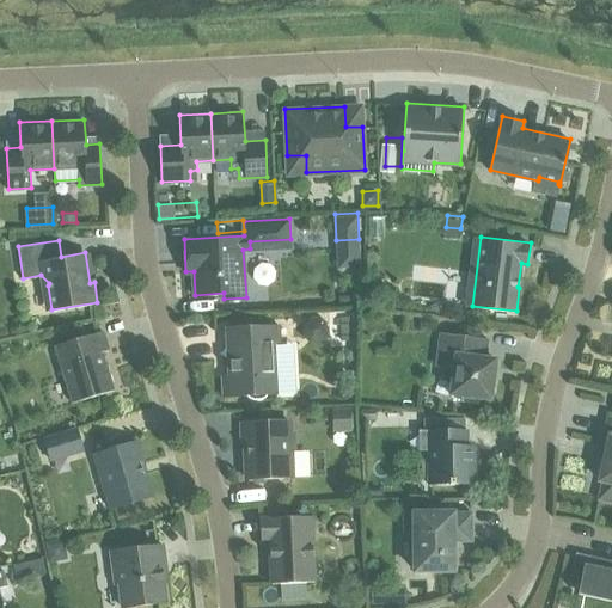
[(275,343),(281,343),(280,324),(226,326),(228,375),(222,375),(224,395),(246,394),(250,397),(255,398),(261,398),(265,397),(268,393),(277,392),(275,343)]
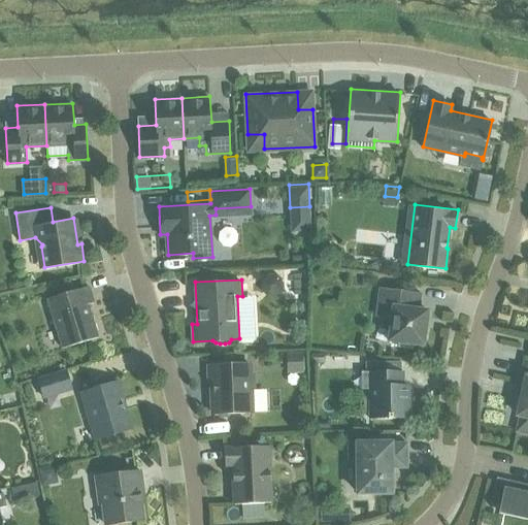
[(88,302),(94,301),(89,285),(47,297),(63,347),(98,336),(88,302)]
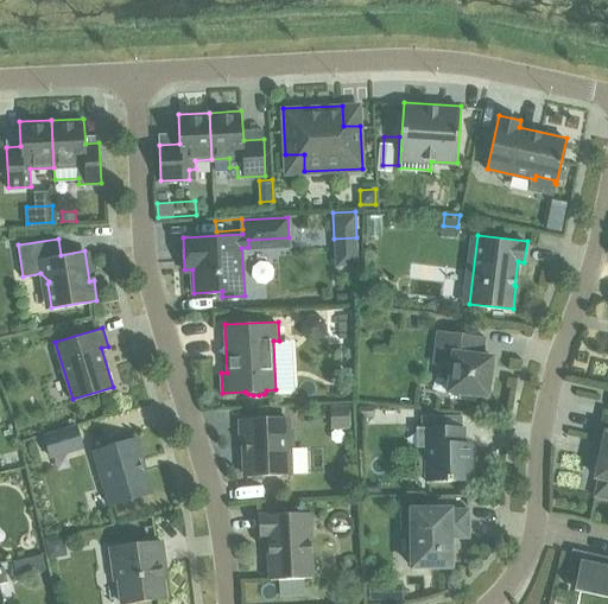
[(475,394),(488,396),(491,374),(493,374),(494,363),(492,363),(493,355),(482,354),(485,335),(437,329),(435,355),(437,355),(450,366),(448,390),(460,392),(460,396),(475,399),(475,394)]
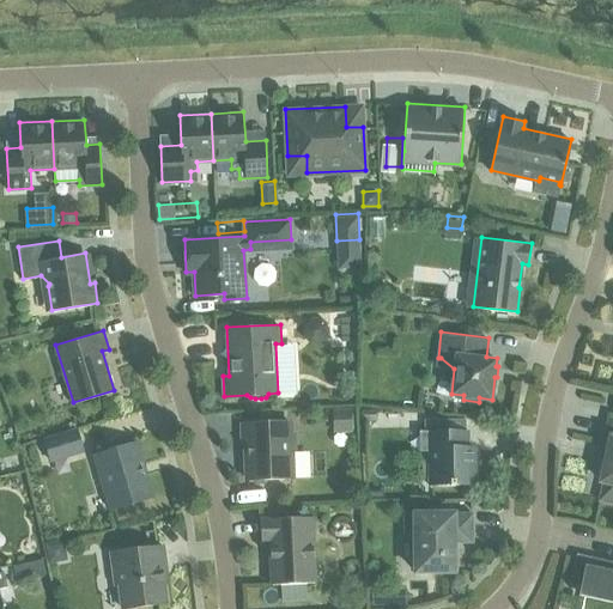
[(353,430),(353,407),(337,407),(337,430),(353,430)]
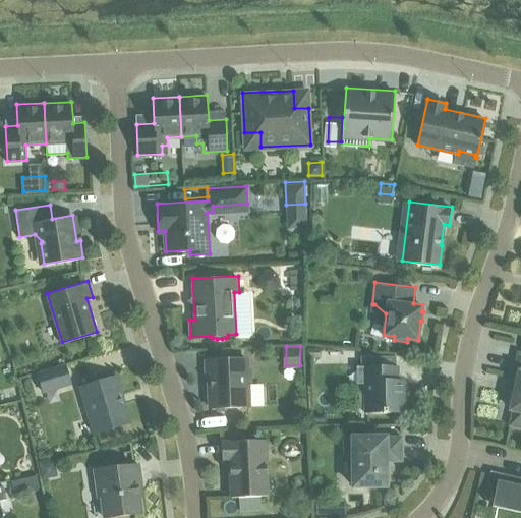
[(321,346),(306,346),(306,355),(321,355),(321,346)]
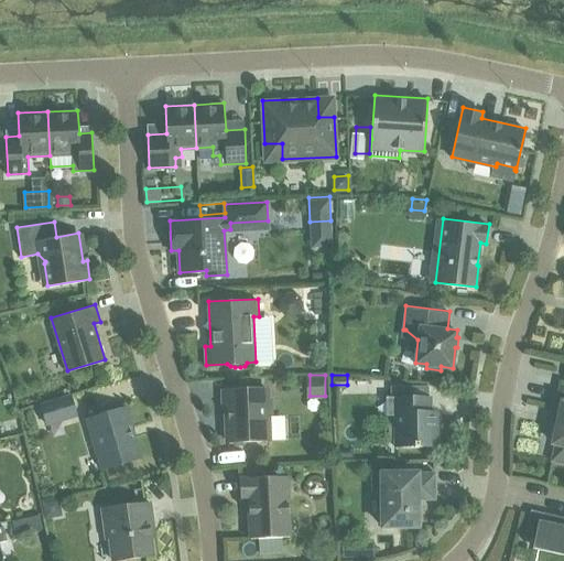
[(555,442),(553,457),(563,460),(563,383),(562,383),(559,400),(563,401),(553,442),(555,442)]
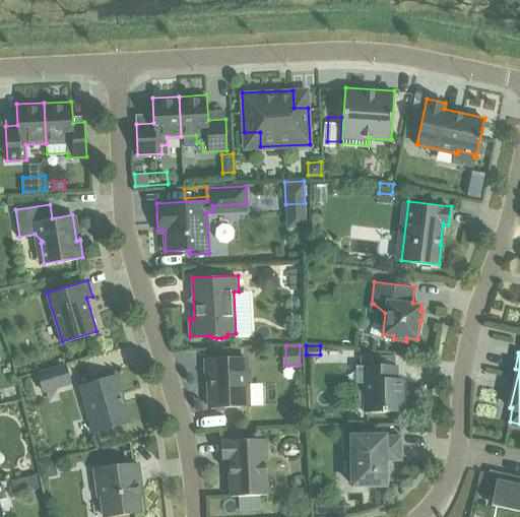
[(246,382),(250,382),(250,366),(246,366),(246,357),(205,358),(205,375),(209,375),(210,406),(214,406),(217,409),(223,409),(225,405),(247,405),(246,382)]
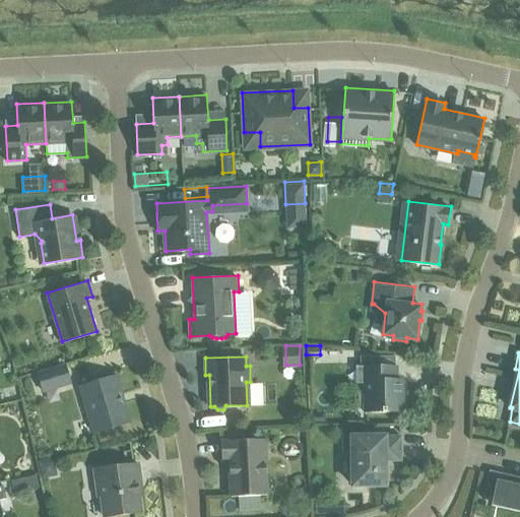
[(67,362),(37,371),(43,390),(72,381),(67,362)]
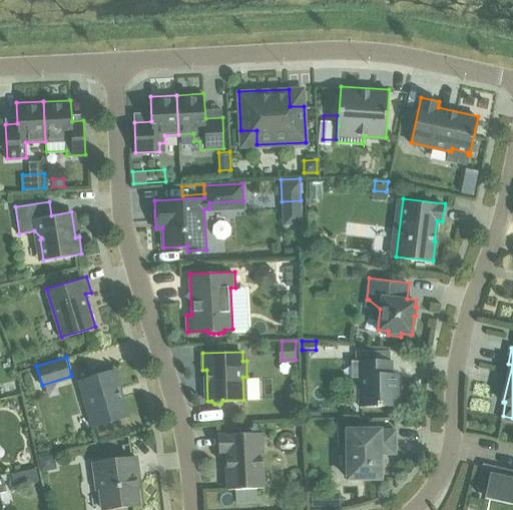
[(360,405),(398,405),(398,384),(396,384),(396,375),(398,375),(398,374),(392,374),(392,360),(352,360),(352,376),(359,376),(360,405)]
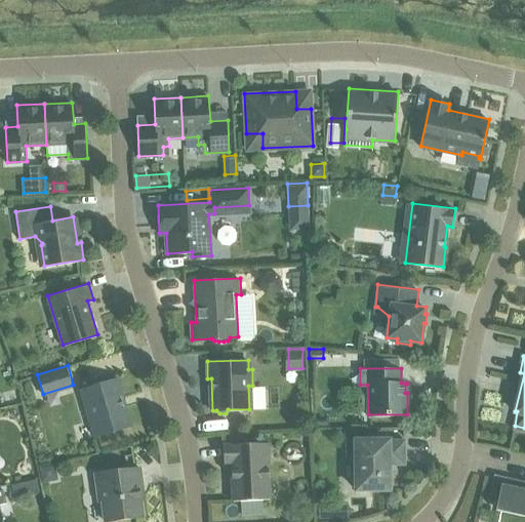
[(81,389),(95,436),(131,425),(125,406),(123,406),(120,395),(122,394),(117,377),(81,389)]
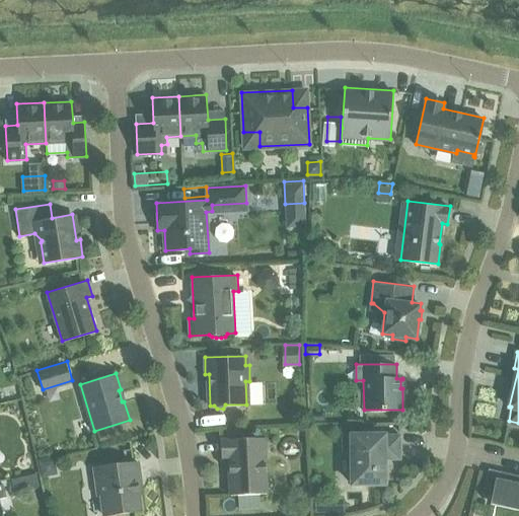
[(254,377),(254,401),(268,400),(268,377),(254,377)]
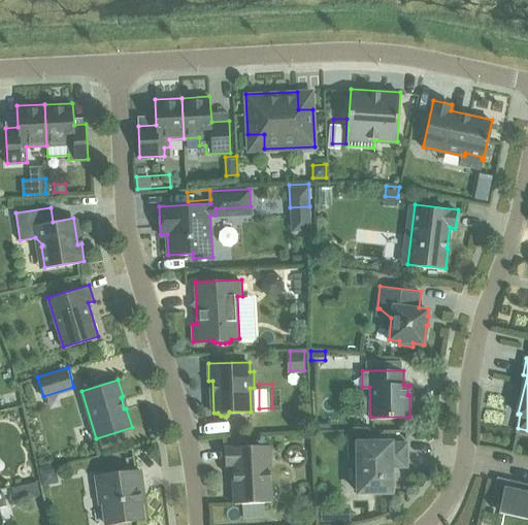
[(358,458),(358,491),(391,491),(391,466),(407,466),(407,441),(348,441),(348,459),(358,458)]
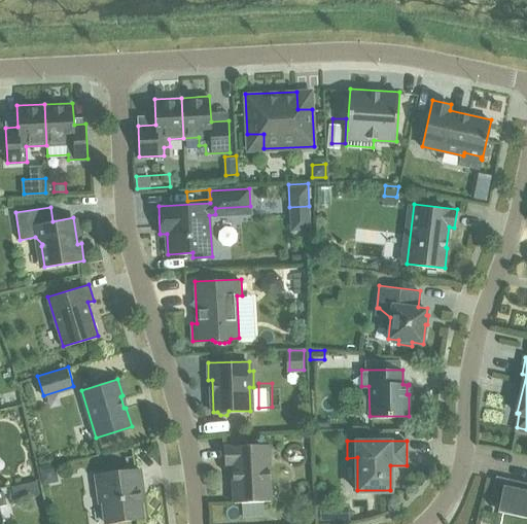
[(234,501),(271,500),(269,444),(223,446),(224,464),(233,464),(234,501)]
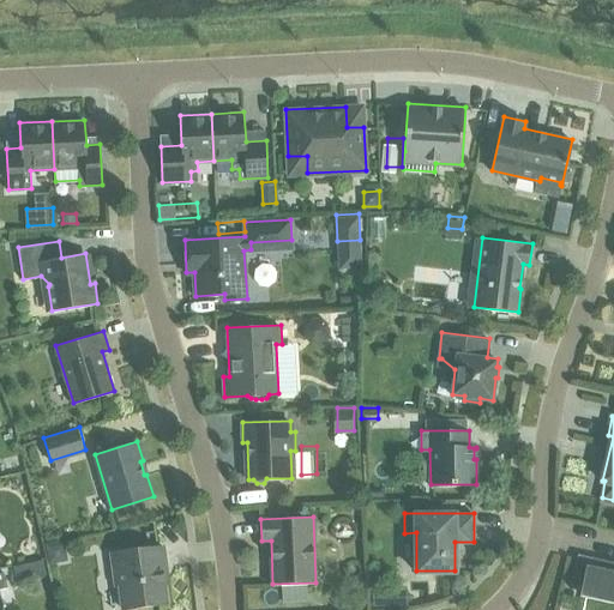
[(66,542),(47,545),(50,563),(62,561),(67,553),(66,542)]
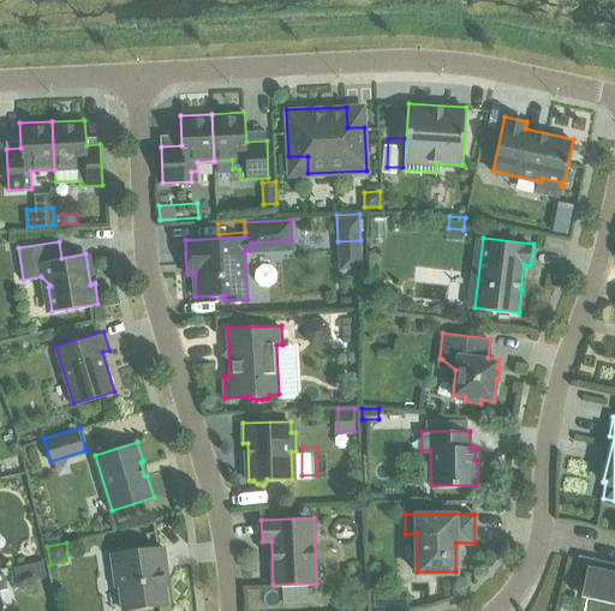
[(161,567),(166,565),(163,546),(112,553),(115,585),(120,585),(124,610),(167,604),(161,567)]
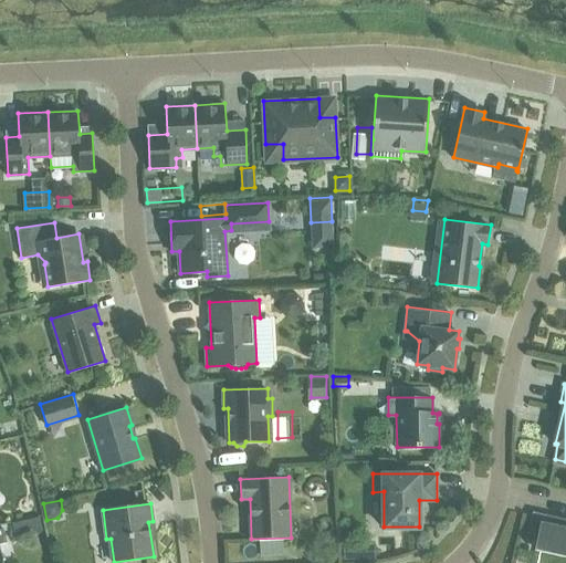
[(565,517),(533,510),(526,539),(542,542),(540,551),(565,555),(565,517)]
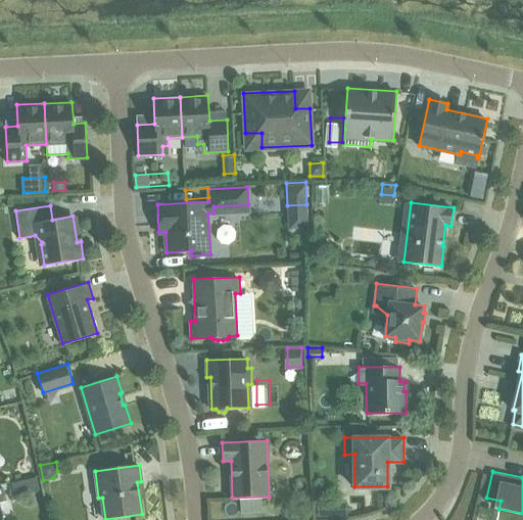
[(38,476),(13,481),(16,493),(41,487),(38,476)]
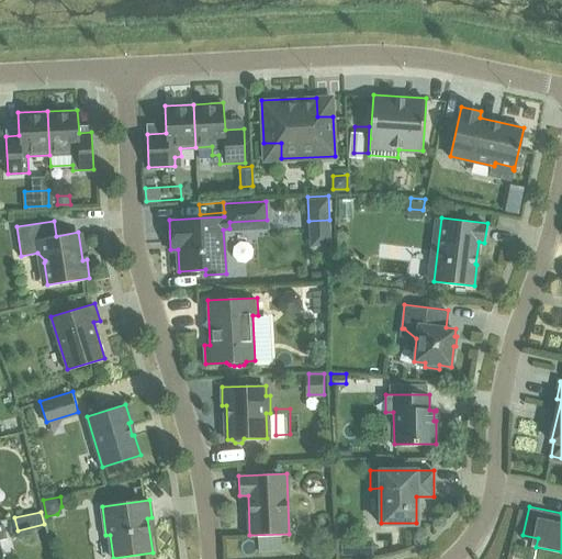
[(356,539),(340,539),(340,554),(356,554),(356,539)]
